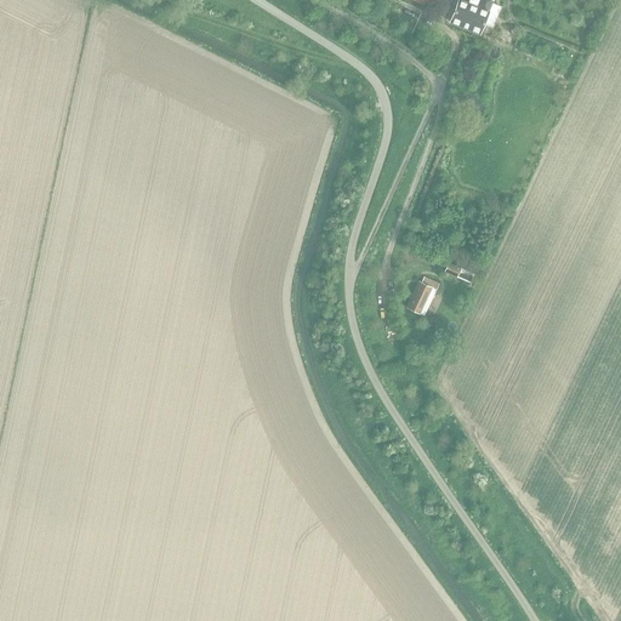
[(459,0),(450,22),(479,34),(483,24),(493,28),(500,7),(491,4),(493,1),(489,0),(469,0),(468,4),(459,0)]
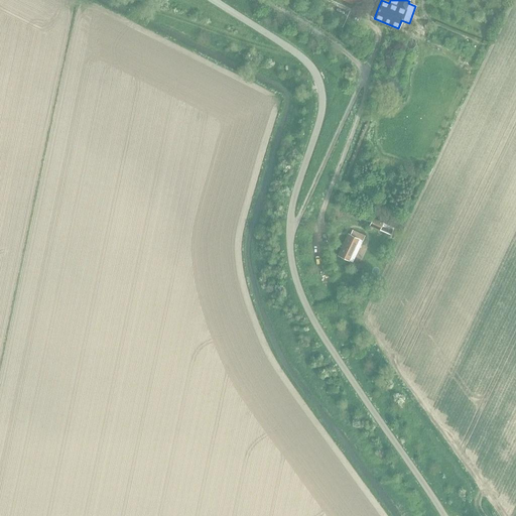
[(353,39),(358,42),(364,32),(358,29),(353,39)]
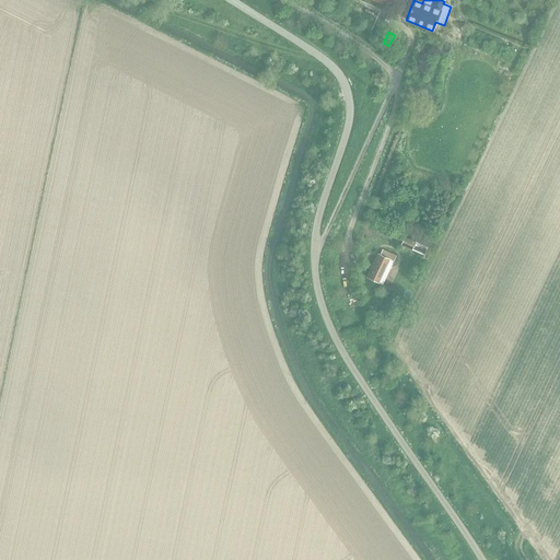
[(405,236),(400,245),(412,251),(416,241),(405,236)]
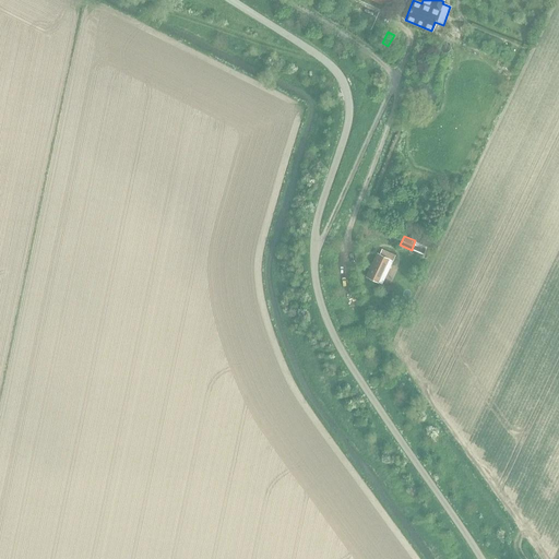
[(377,253),(366,277),(376,282),(381,284),(395,256),(381,249),(379,254),(377,253)]
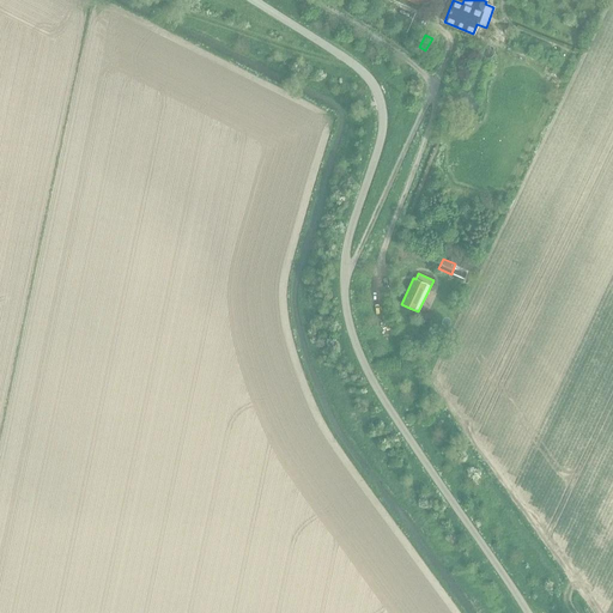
[(418,354),(428,360),(432,351),(423,345),(418,354)]
